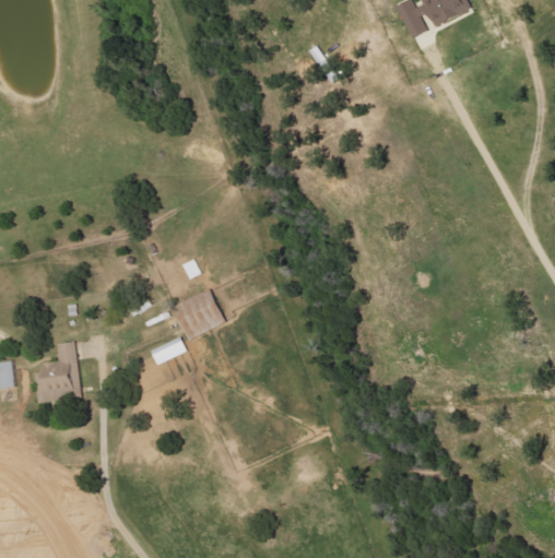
[(470,11),(464,0),(415,0),(414,0),(411,0),(396,7),(415,51),(439,40),(433,27),(470,11)]
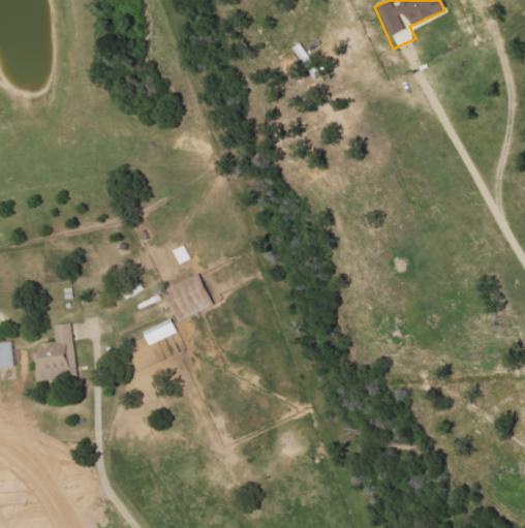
[(162,289),(178,322),(213,306),(197,274),(162,289)]
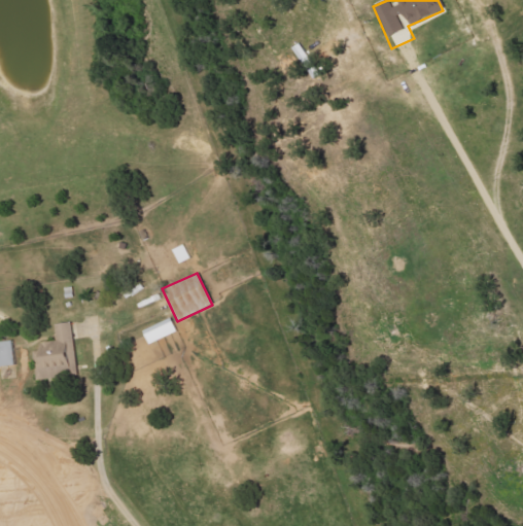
[(147,345),(175,332),(169,318),(141,330),(147,345)]
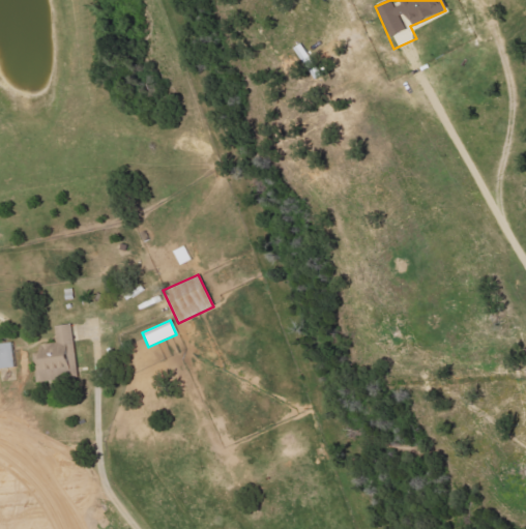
[(53,326),(54,343),(39,345),(39,353),(31,354),(34,382),(67,378),(66,366),(74,365),(69,324),(53,326)]
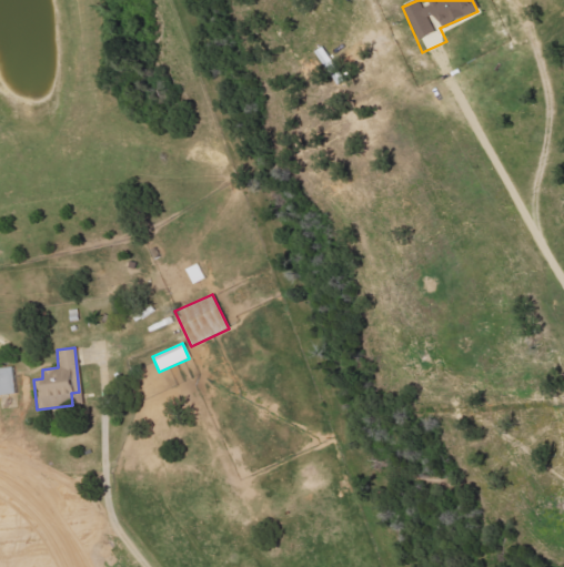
[(0,395),(14,393),(11,367),(0,368),(0,395)]
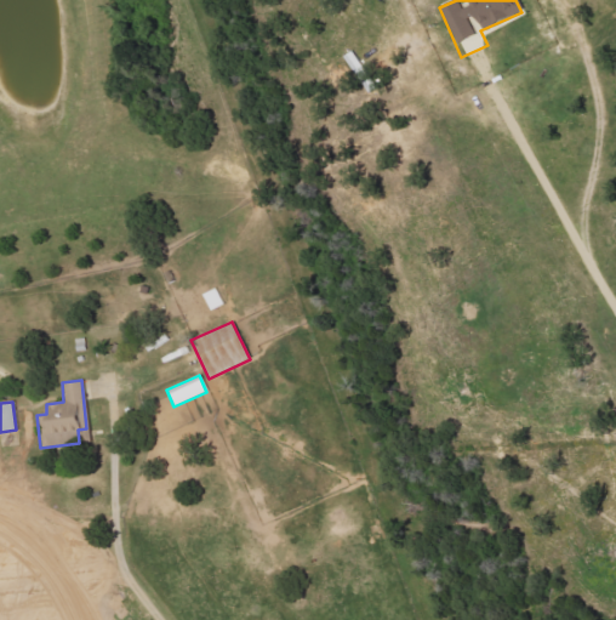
All buildings are outlined.
